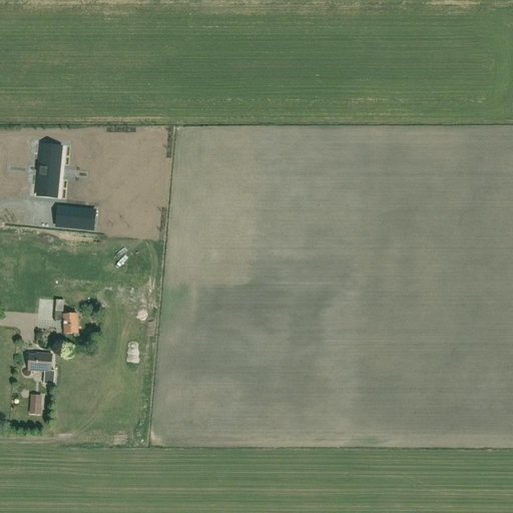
[(60,157),(42,155),(39,187),(57,188),(60,157)]
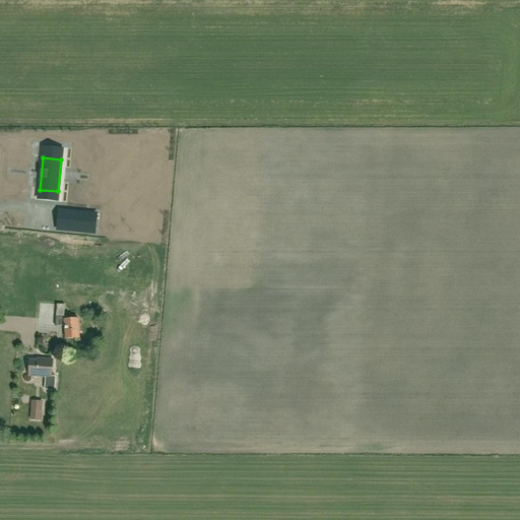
[(64,306),(57,305),(56,325),(64,325),(65,339),(79,338),(78,318),(63,319),(64,306)]
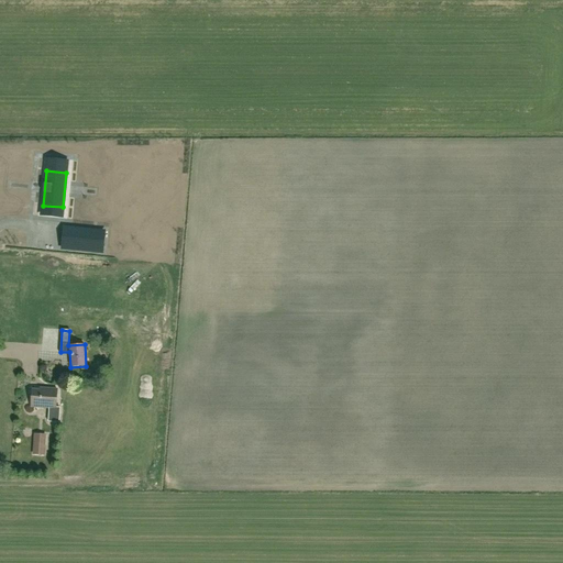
[(61,408),(57,408),(58,389),(44,389),(43,392),(32,392),(31,407),(50,408),(48,421),(59,422),(61,408)]
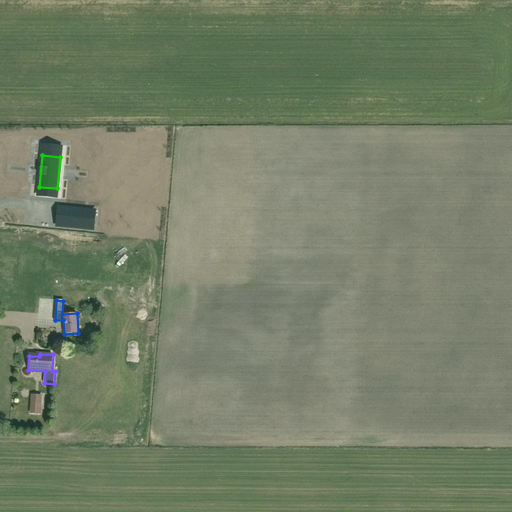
[(40,414),(40,405),(41,395),(32,395),(30,413),(40,414)]
